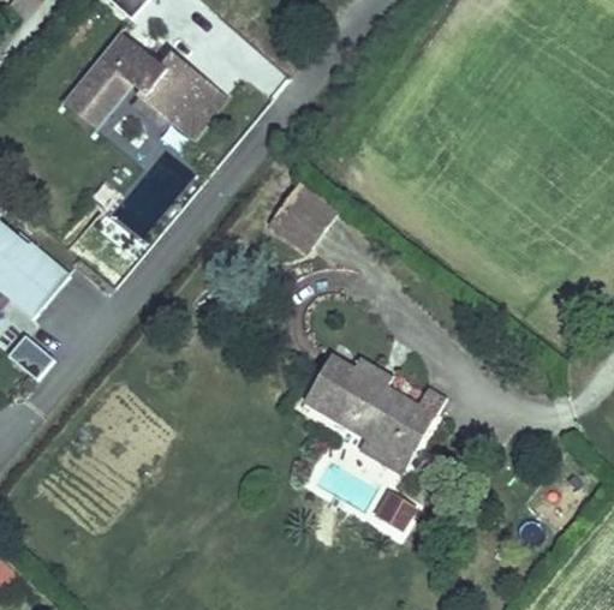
[(113,0),(132,17),(147,0),(113,0)]
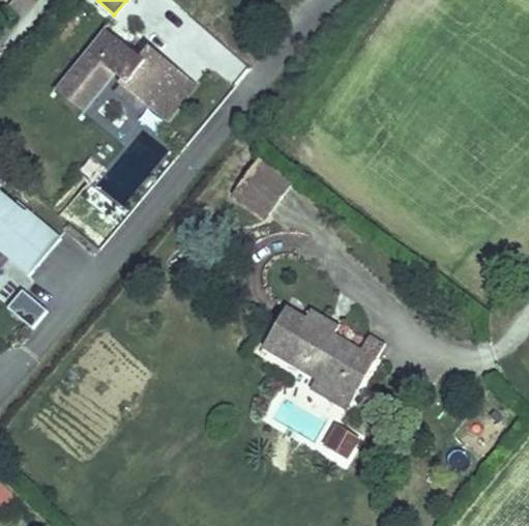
[(106,27),(57,88),(83,109),(114,70),(169,114),(196,81),(149,44),(140,55),(106,27)]
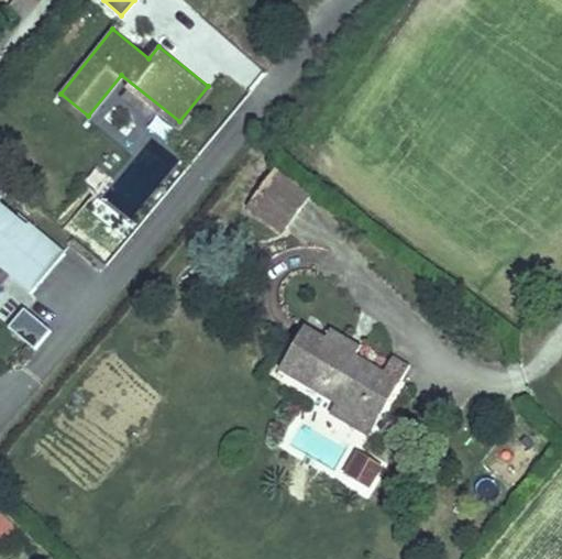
[(310,194),(274,166),(249,200),(285,227),(310,194)]
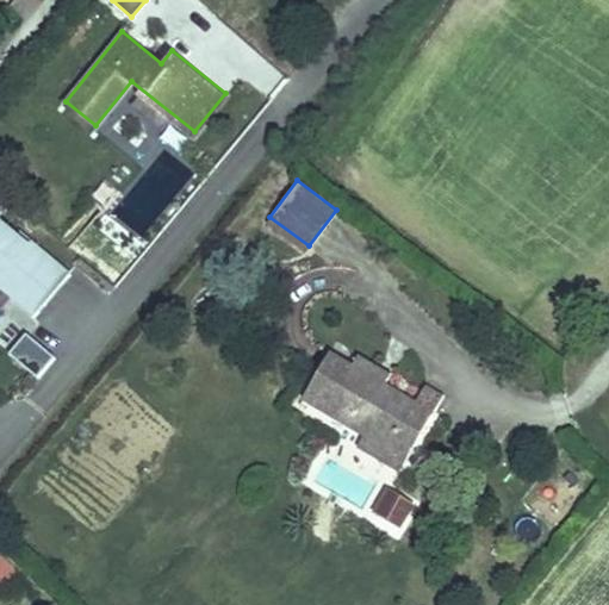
[(45,250),(19,229),(14,234),(0,220),(0,213),(0,278),(4,280),(11,272),(22,279),(45,250)]
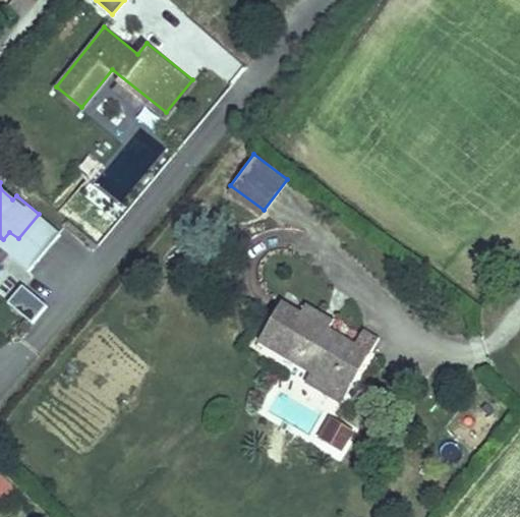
[(16,195),(0,182),(0,188),(12,199),(16,195)]
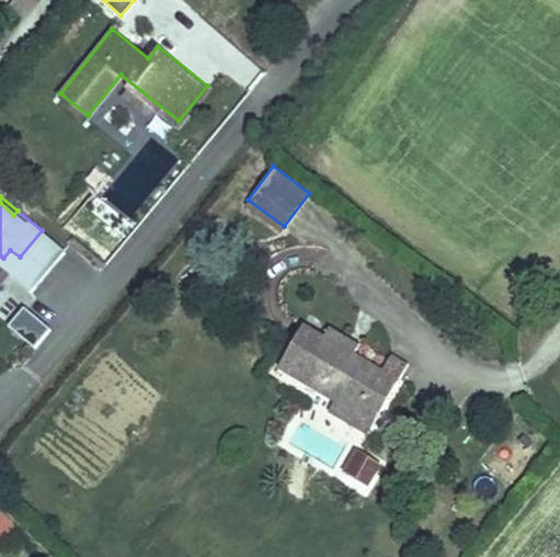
[(64,249),(42,230),(20,257),(10,250),(3,258),(0,256),(0,264),(30,290),(64,249)]
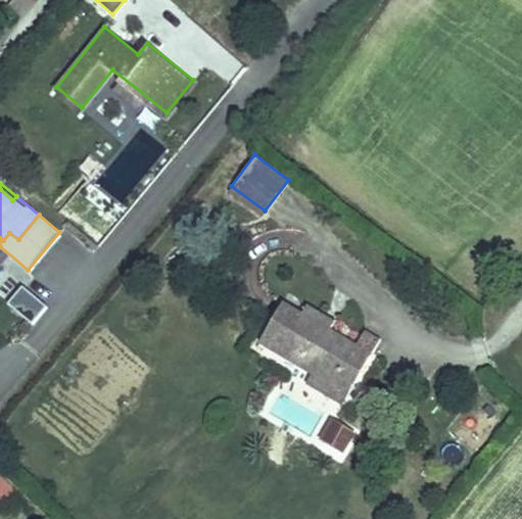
[(30,323),(46,303),(21,282),(5,301),(30,323)]
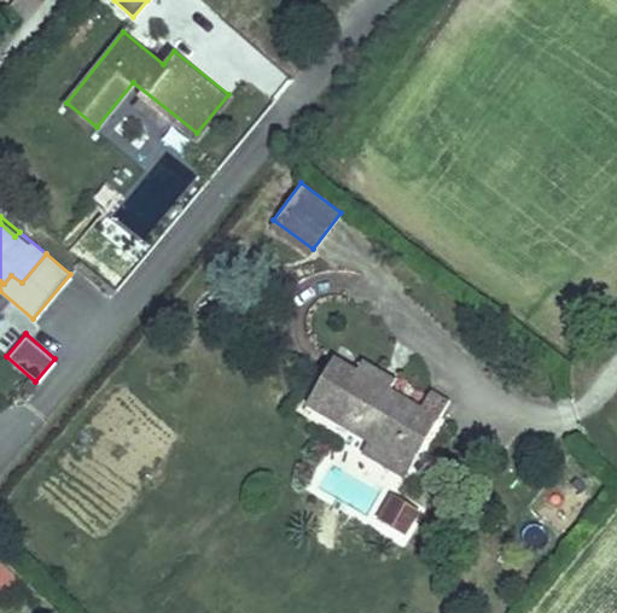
[(376,380),(380,371),(361,358),(355,368),(332,355),(307,398),(331,413),(335,407),(351,416),(348,422),(370,436),(413,460),(438,416),(420,406),(389,387),(376,380)]
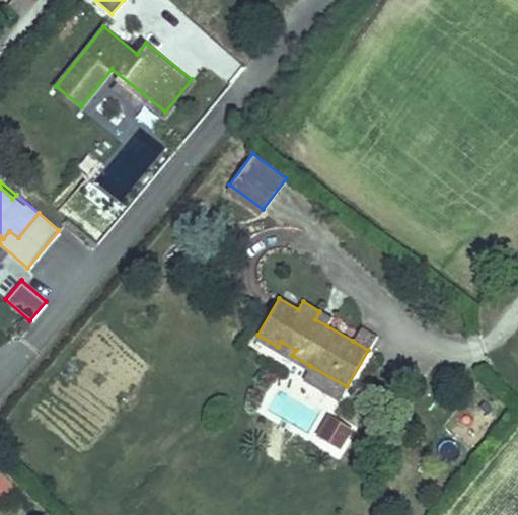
[(315,319),(326,325),(331,318),(319,311),(315,319)]
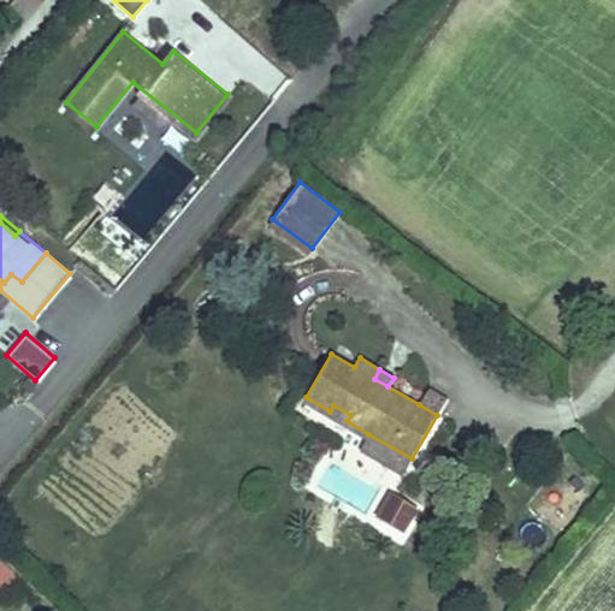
[(419,404),(437,415),(448,396),(430,385),(419,404)]
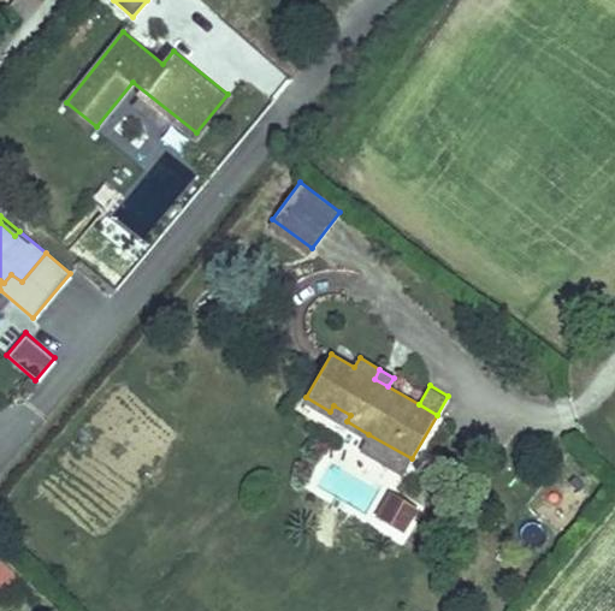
[(333,405),(330,411),(347,421),(350,415),(333,405)]
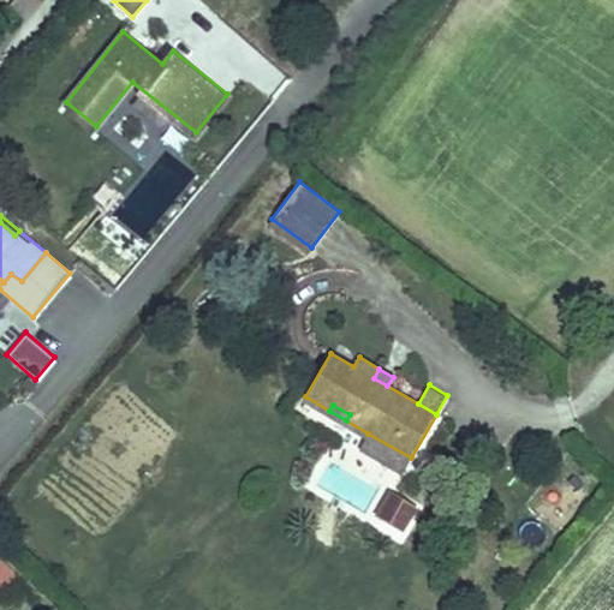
[(411,458),(368,434),(359,447),(403,472),(411,458)]
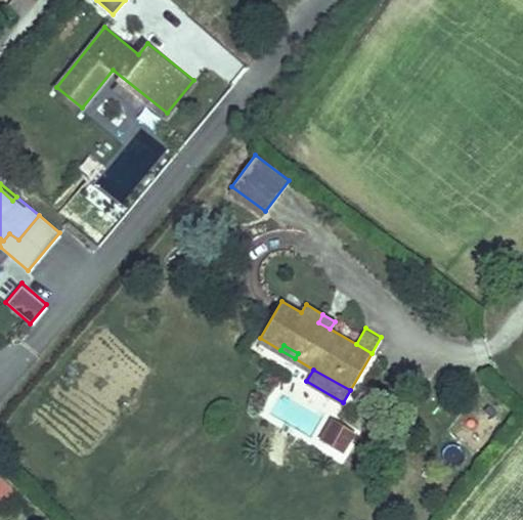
[(320,439),(349,451),(358,429),(331,417),(320,439)]
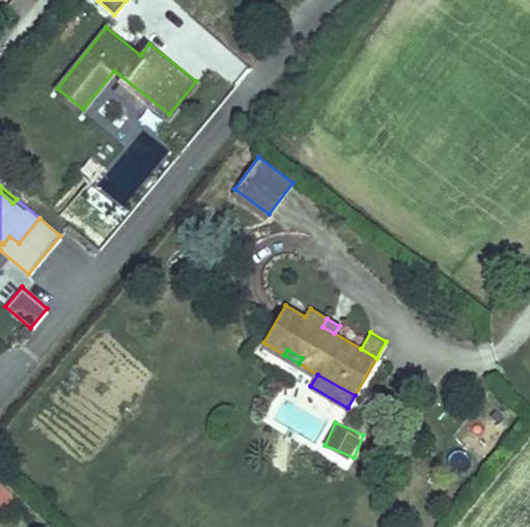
[(0,503),(2,505),(12,495),(0,481),(0,503)]
